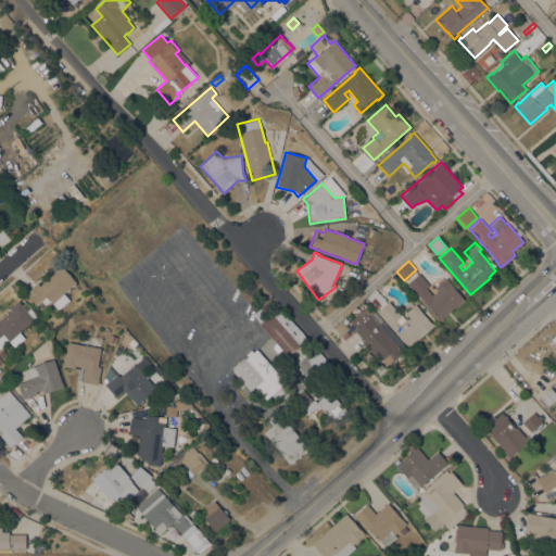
[(39,281),(41,283),(55,272),(53,270),(61,264),(76,281),(75,283),(76,285),(73,287),(72,286),(70,288),(71,289),(67,292),(66,290),(64,292),(70,300),(59,310),(51,301),(42,308),(38,304),(37,305),(28,294),(25,298),(24,295),(39,281)]
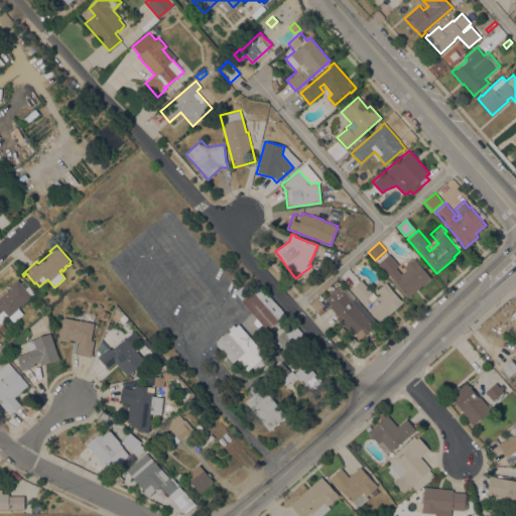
[(389,253),(398,264),(395,267),(401,273),(406,269),(403,266),(414,258),(430,277),(407,297),(378,263),(389,253)]
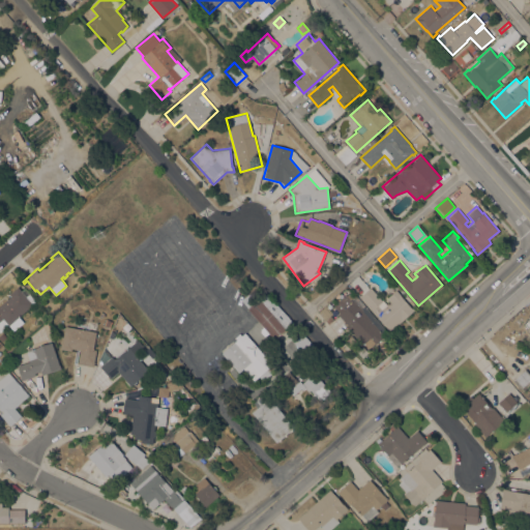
[(19,317),(24,322),(13,330),(3,318),(0,320),(0,305),(10,296),(9,294),(18,286),(21,290),(32,304),(19,317)]
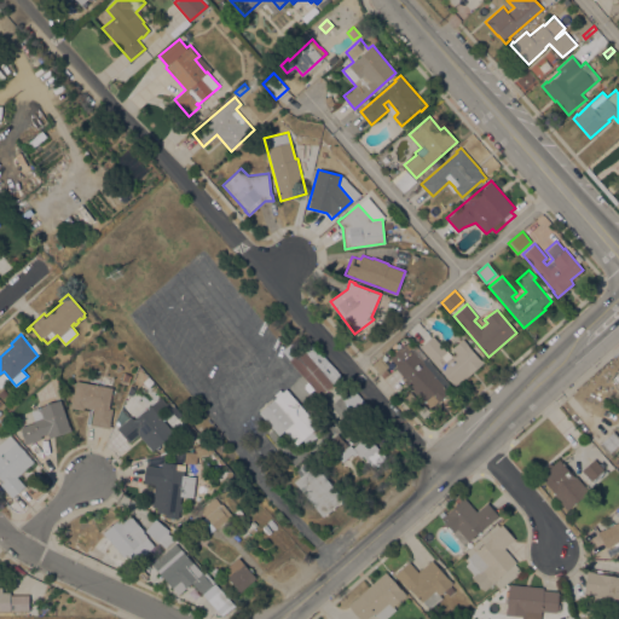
[(420,347),(433,335),(446,351),(441,356),(446,360),(457,351),(453,347),(463,337),(484,362),(466,377),(464,376),(455,386),(420,347)]
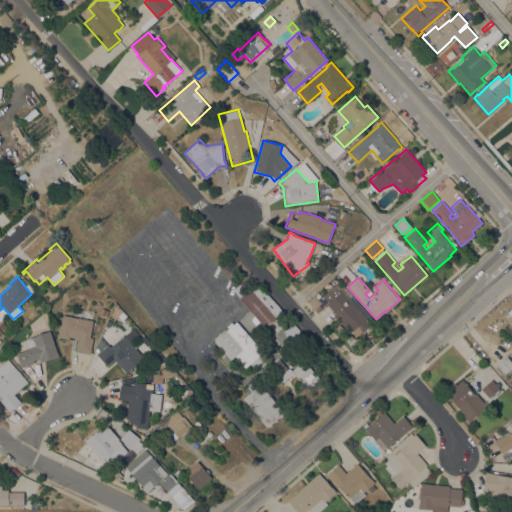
[(241,283),(247,291),(239,297),(233,289),(241,283)]
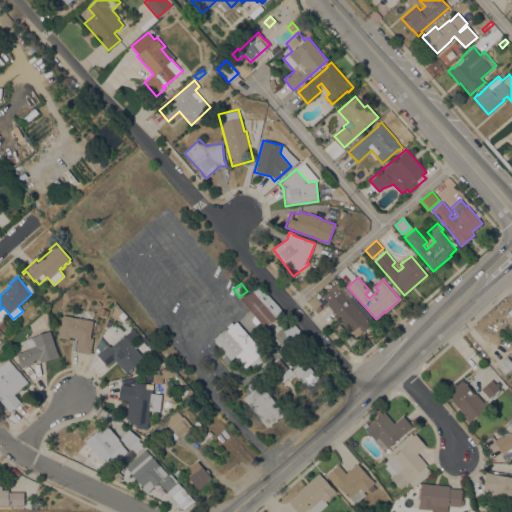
[(305,339),(297,345),(281,327),(283,326),(276,318),(265,328),(259,321),(255,324),(251,319),(254,315),(239,298),(250,288),(251,289),(257,284),(305,339)]
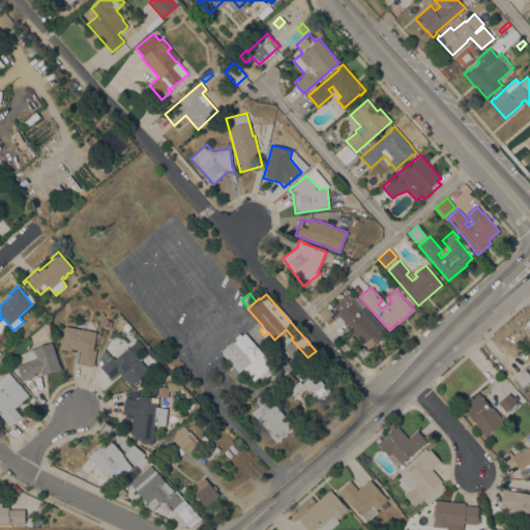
[(385,335),(372,347),(371,345),(369,347),(364,343),(363,344),(357,336),(356,337),(347,326),(348,326),(337,314),(340,313),(333,305),(346,294),(352,301),(353,300),(385,335)]
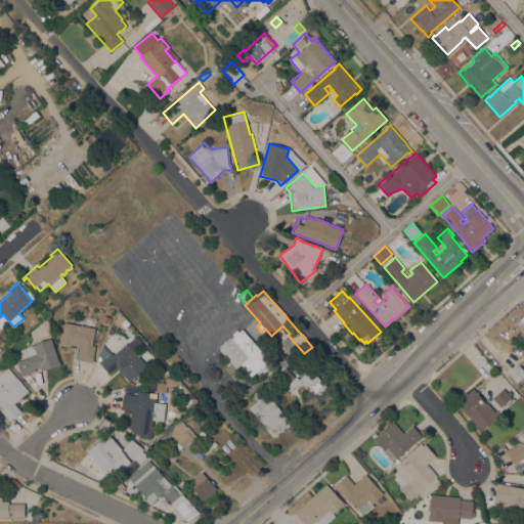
[(329,309),(321,316),(314,308),(322,302),(329,309)]
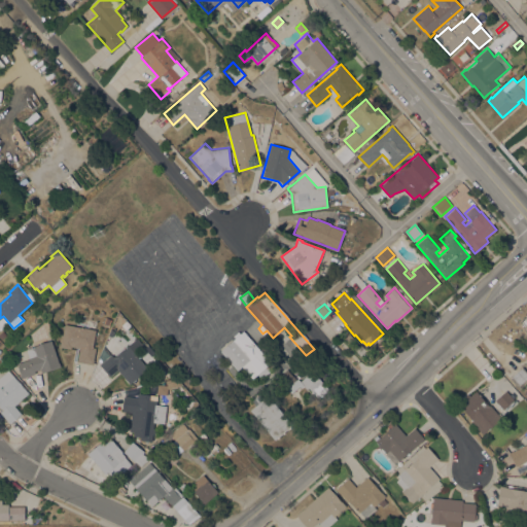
[(111,319),(109,325),(103,322),(106,317),(111,319)]
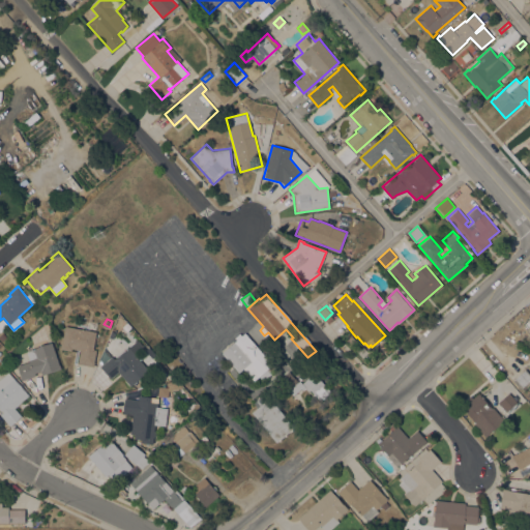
[(96,331),(93,349),(96,349),(93,365),(78,363),(81,350),(71,348),(71,350),(61,348),(65,325),(96,331)]
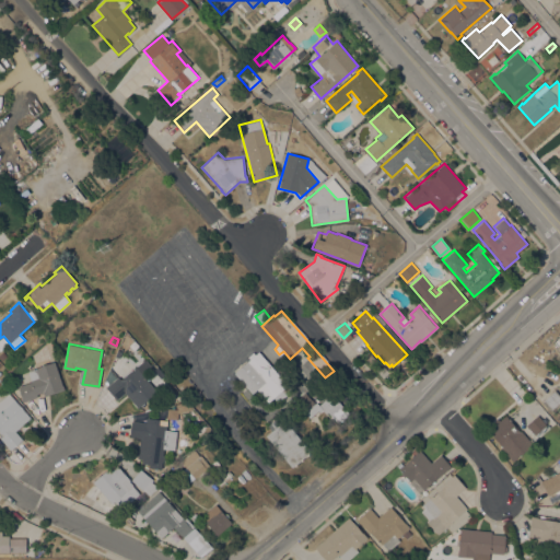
[(251,359),(248,357),(254,351),(256,354),(258,351),(288,385),(282,389),(286,394),(278,401),(275,396),(268,401),(257,389),(253,394),(234,373),(251,359)]
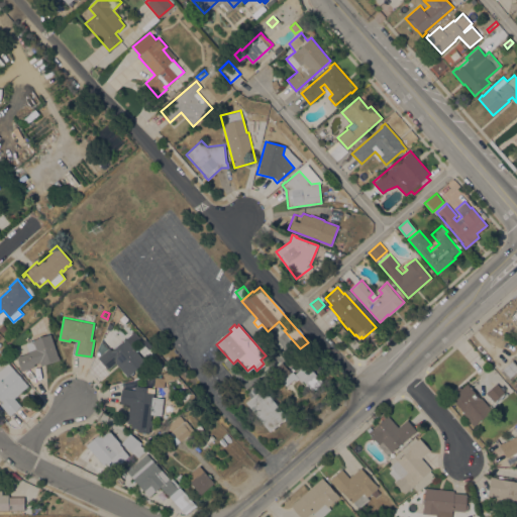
[(144,360),(127,376),(115,363),(108,369),(98,357),(109,347),(112,350),(133,331),(143,342),(135,349),(144,360)]
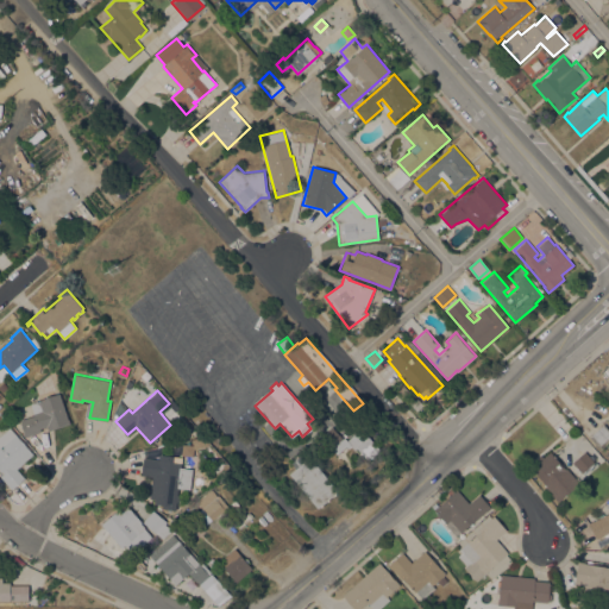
[(69,424),(49,431),(46,426),(39,428),(41,431),(25,437),(19,420),(33,414),(30,403),(60,393),(69,424)]
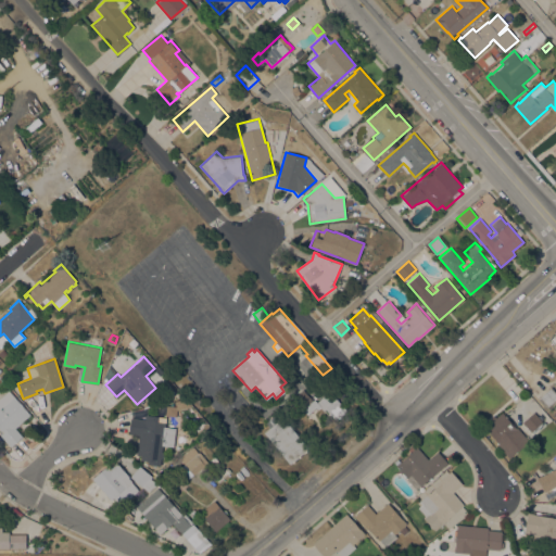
[(133,364),(128,368),(124,364),(129,359),(133,364)]
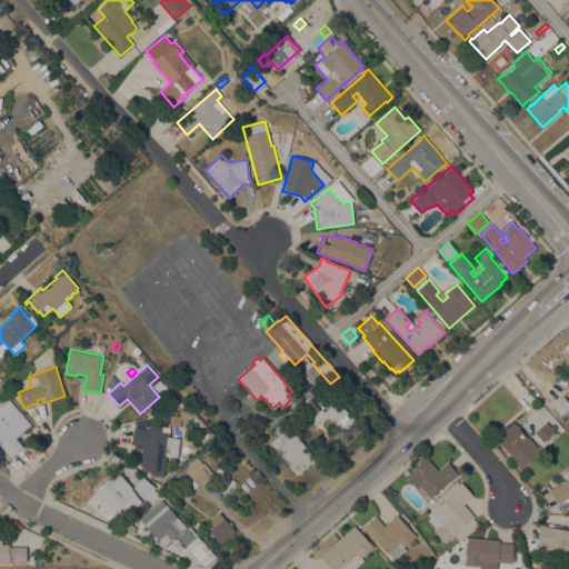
[(563,396),(568,401),(568,408),(559,417),(550,408),(563,396)]
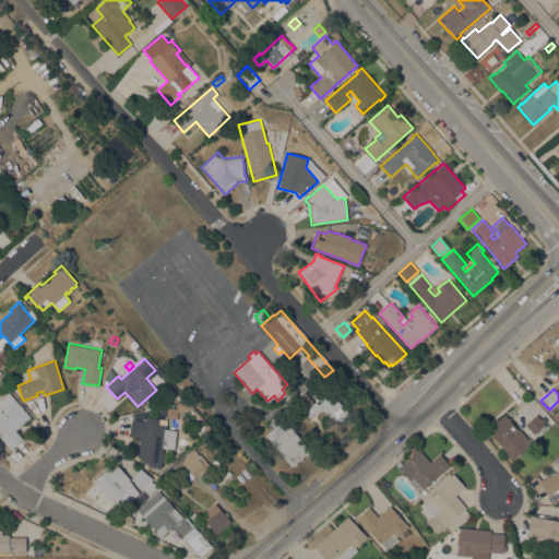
[(314,402),(316,401),(318,404),(331,392),(348,412),(336,421),(326,411),(325,412),(322,408),(320,412),(318,408),(309,417),(292,397),(296,392),(299,395),(304,391),(314,402)]
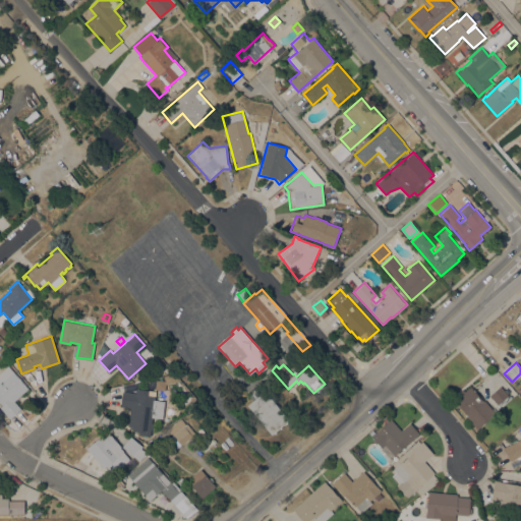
[(0,371),(8,365),(29,388),(14,400),(21,408),(10,418),(0,407),(3,404),(0,400),(0,371)]
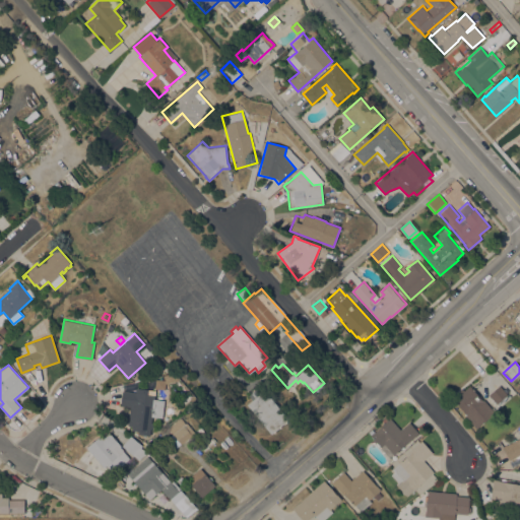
[(130,407),(120,405),(122,391),(153,395),(155,379),(166,380),(164,400),(165,400),(161,417),(152,416),(149,436),(138,434),(138,431),(132,430),(132,427),(127,426),(130,407)]
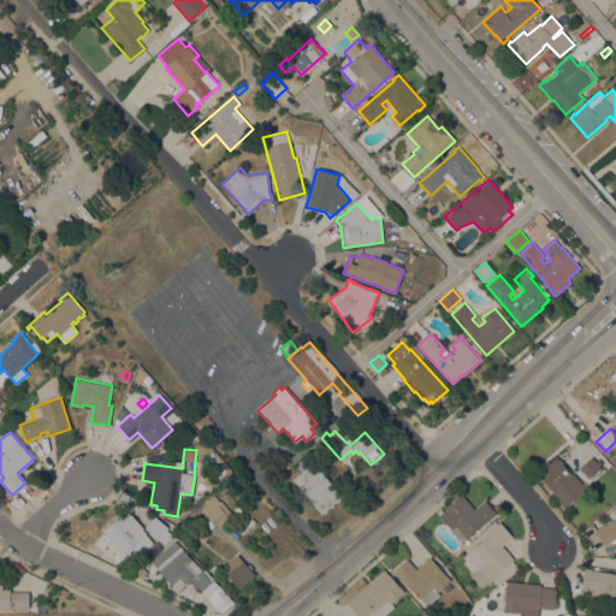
[(551,492),(537,474),(544,468),(542,465),(548,460),(550,462),(556,456),(572,474),(573,473),(586,489),(564,508),(551,492)]
